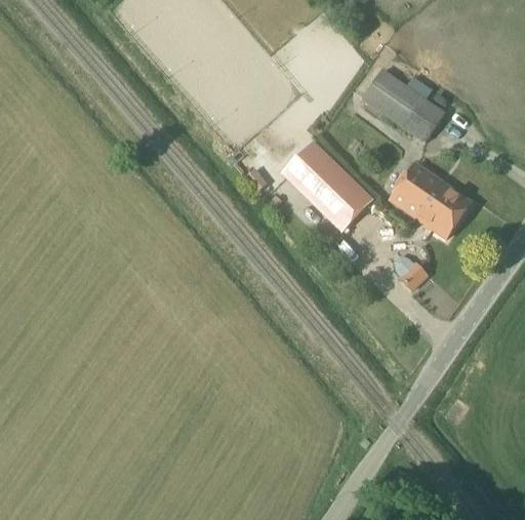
[(381,69),(360,100),(423,142),(444,112),(381,69)]
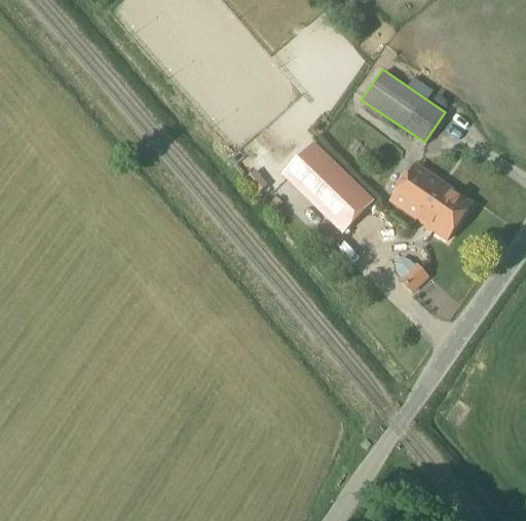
[(312,140),(295,158),(280,174),(341,232),(373,198),(312,140)]
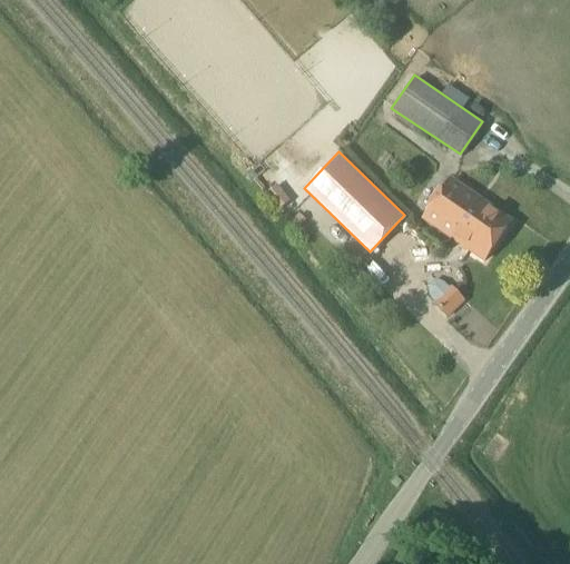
[(481,216),(489,204),(450,177),(423,216),(450,234),(468,207),(481,216)]
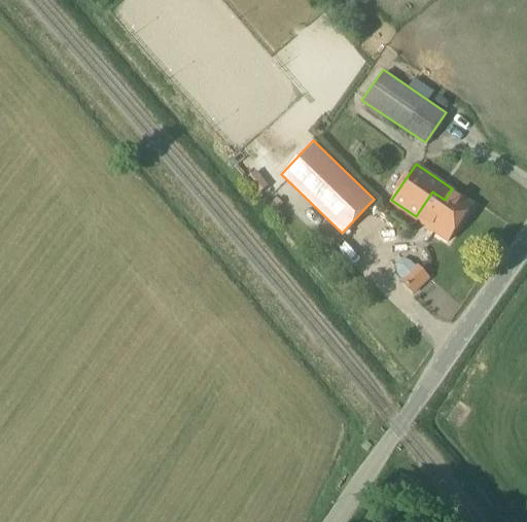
[(432,192),(416,216),(448,238),(471,202),(452,188),(445,200),(432,192)]
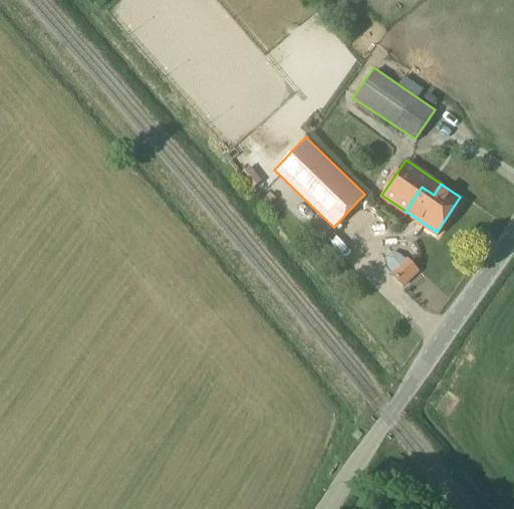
[(403,283),(416,268),(404,257),(391,272),(403,283)]
